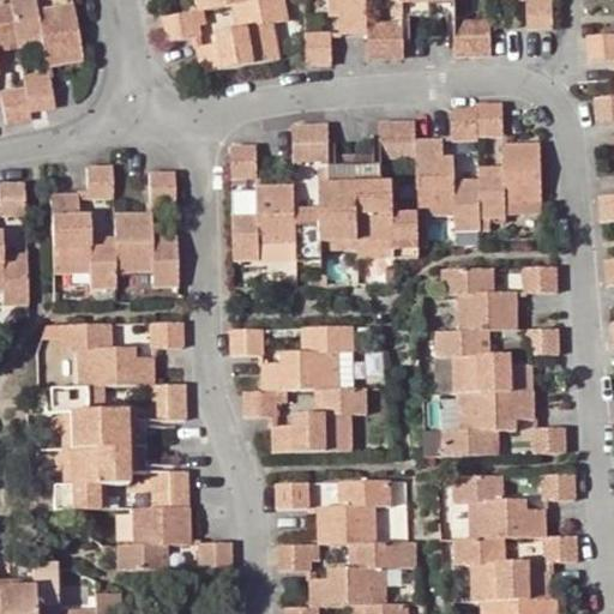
[(83,60),(72,5),(37,11),(35,0),(8,0),(0,1),(0,44),(40,38),(41,47),(44,67),(47,67),(83,60)]
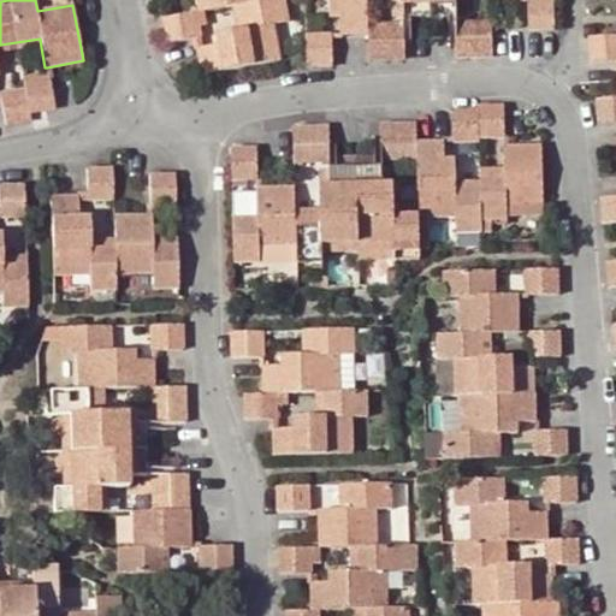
[(197,0),(200,11),(234,5),(241,4),(246,29),(238,29),(215,34),(218,43),(197,47),(202,75),(280,60),(274,24),(290,21),(285,0),(197,0)]
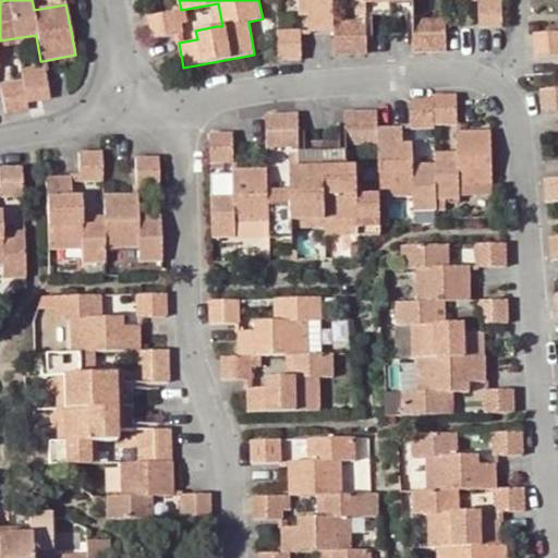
[(299,0),(299,16),(308,15),(307,31),(335,31),(335,53),(366,52),(366,43),(366,21),(335,22),(334,0),(358,0),(360,0),(361,15),(373,14),(407,13),(419,12),(417,0),(299,0)]
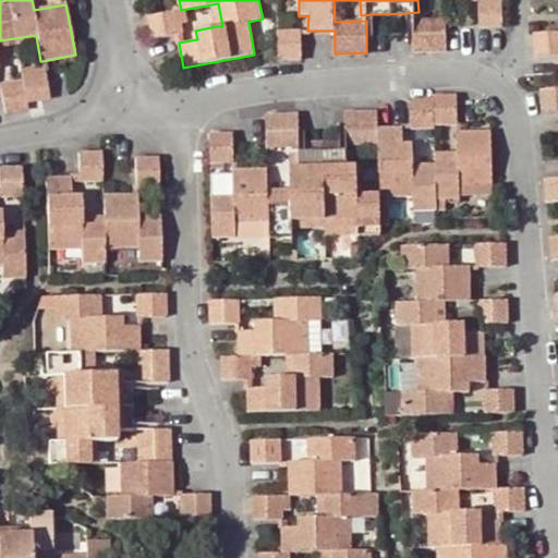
[(505,25),(502,0),(478,0),(480,26),(505,25)]
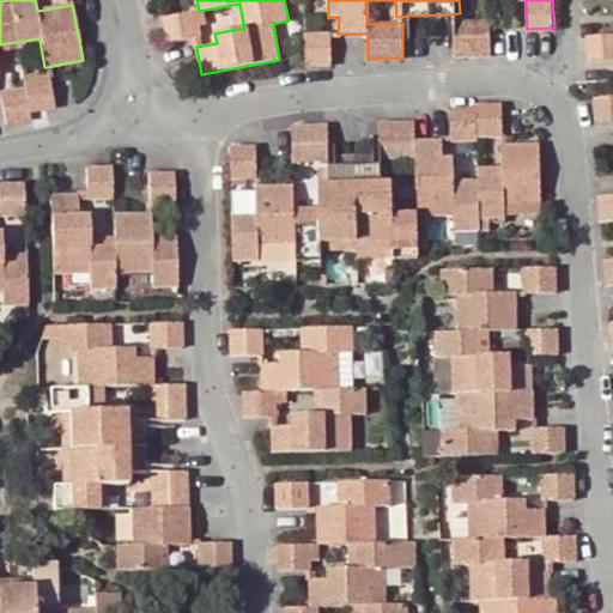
[(232,5),(237,29),(244,29),(240,4),(232,5)]
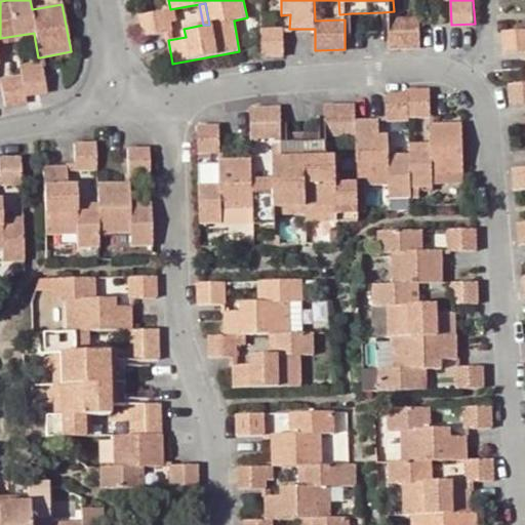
[(144,37),(167,33),(171,32),(166,10),(139,15),(144,37)]
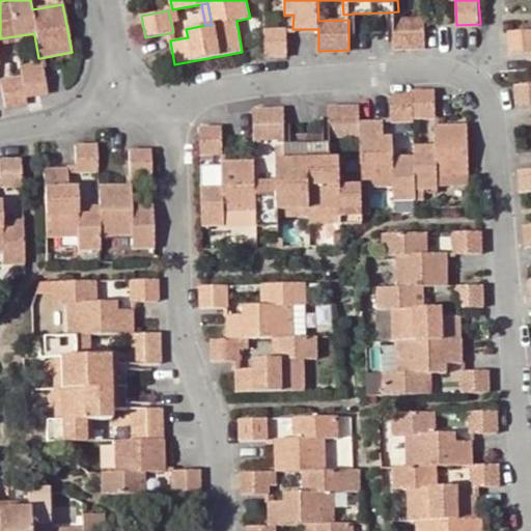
[(393,49),(425,48),(424,18),(393,19),(394,39),(393,49)]
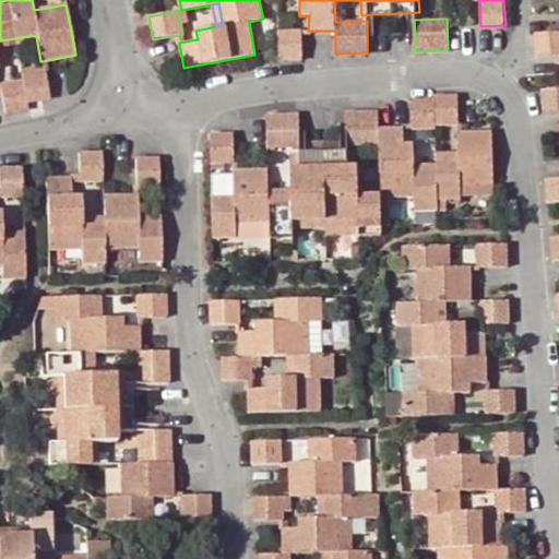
[(301,60),(301,31),(277,32),(278,50),(278,60),(301,60)]
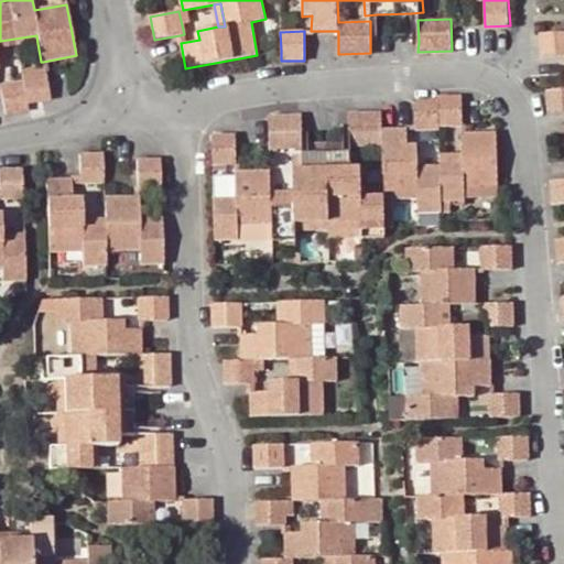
[(541,56),(563,55),(563,31),(540,34),(541,56)]
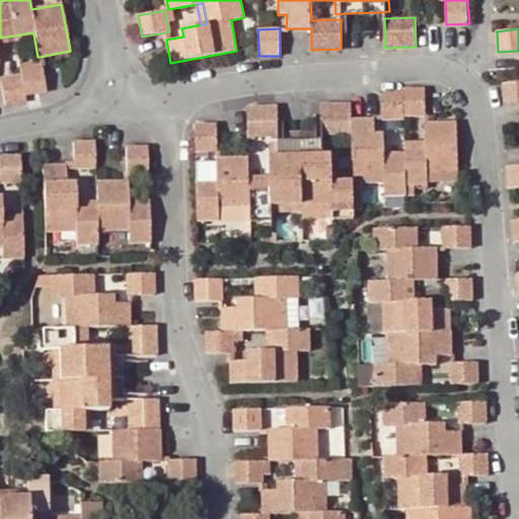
[(0,45),(34,40),(33,32),(0,38),(0,45)]
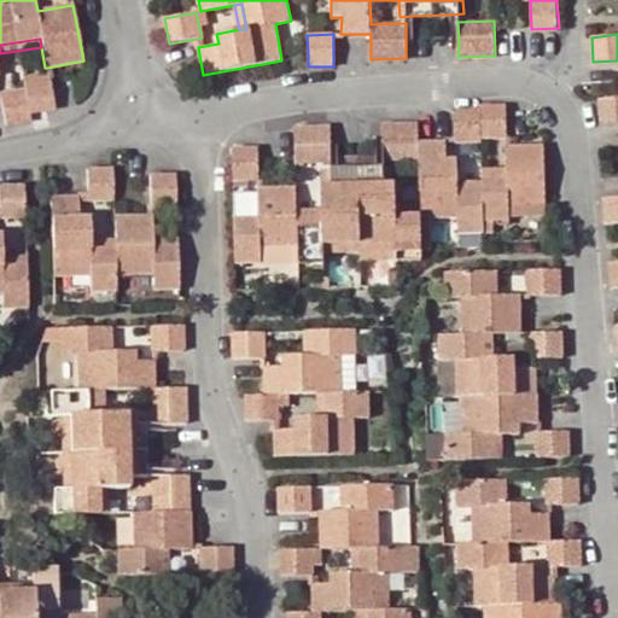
[(0,95),(5,124),(30,120),(29,114),(54,109),(50,77),(23,81),(25,91),(0,93),(0,95)]
